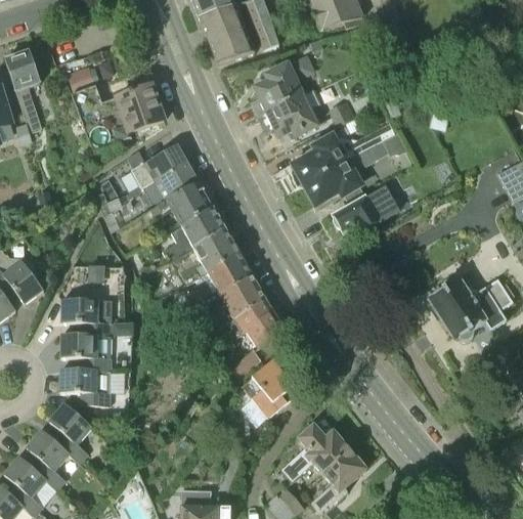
[(238,5),(245,3),(253,0),(192,0),(200,17),(236,5),(238,4),(238,5)]
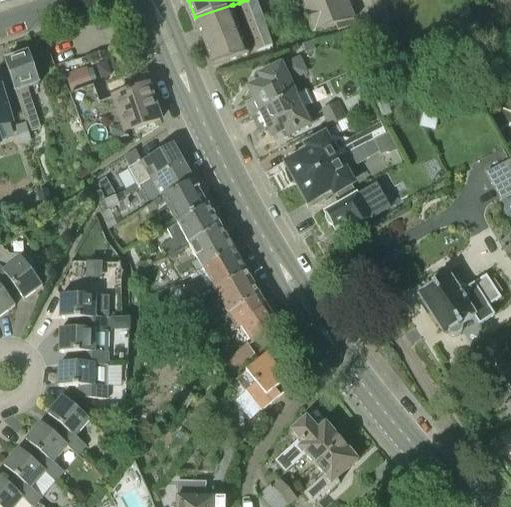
[(247,0),(239,3),(257,49),(273,43),(257,0),(247,0)]
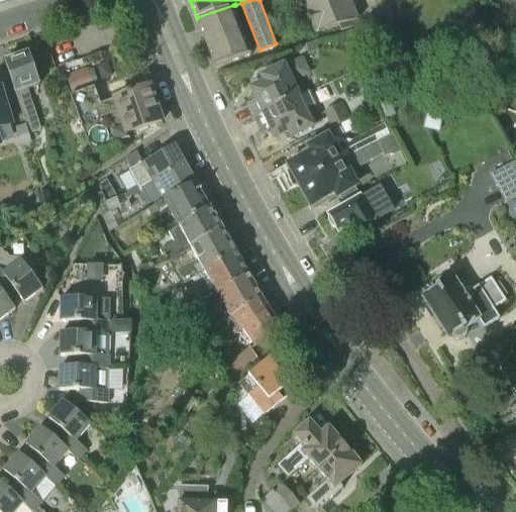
[(307,8),(317,30),(357,17),(349,0),(302,0),(306,9),(307,8)]
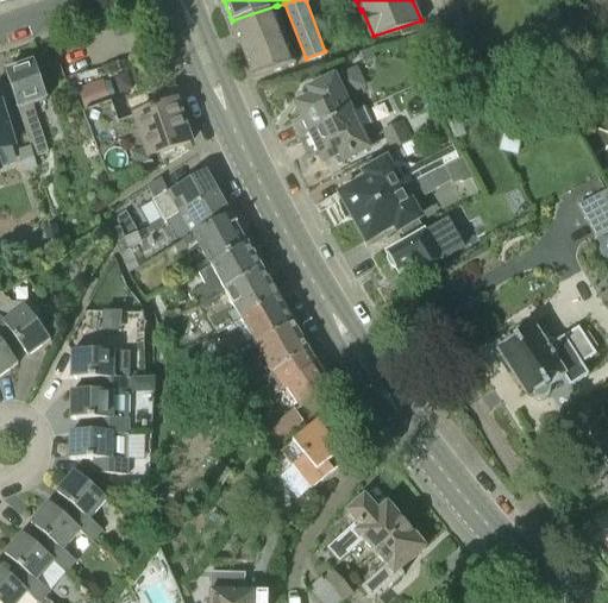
[(254,74),(296,56),(277,6),(277,5),(275,6),(232,20),(233,23),(254,74)]
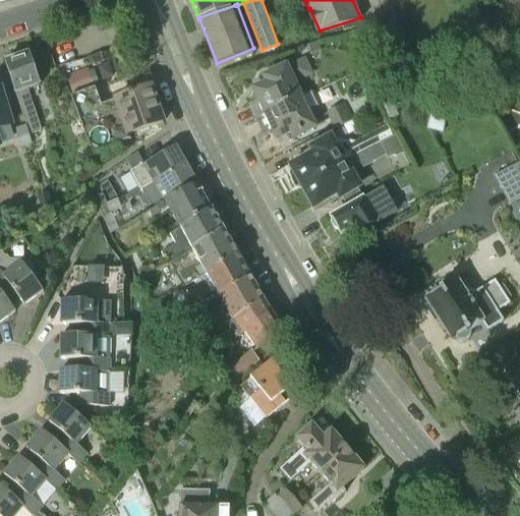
[(320,39),(308,42),(310,49),(322,47),(320,39)]
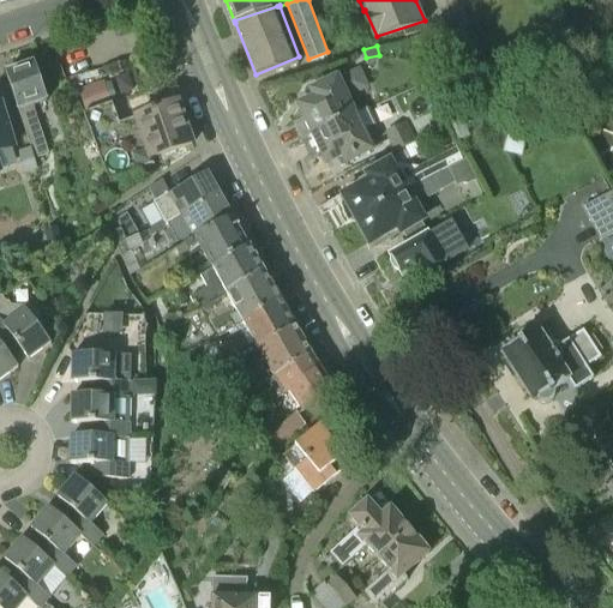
[(34,102),(47,97),(35,59),(6,68),(13,91),(35,155),(49,149),(34,102)]
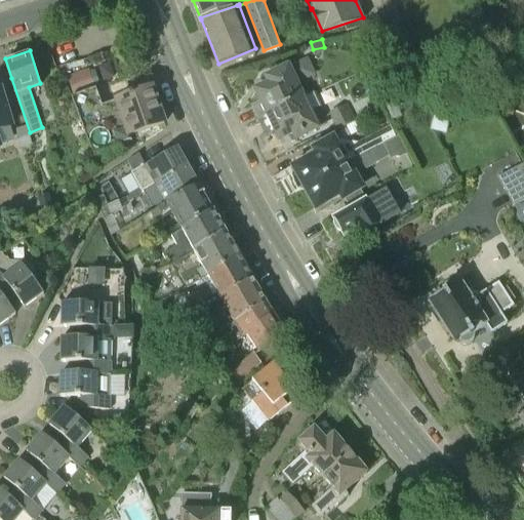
[(269,112),(307,93),(299,79),(316,71),(310,57),(293,66),(292,63),(268,75),(271,81),(257,87),(269,112)]
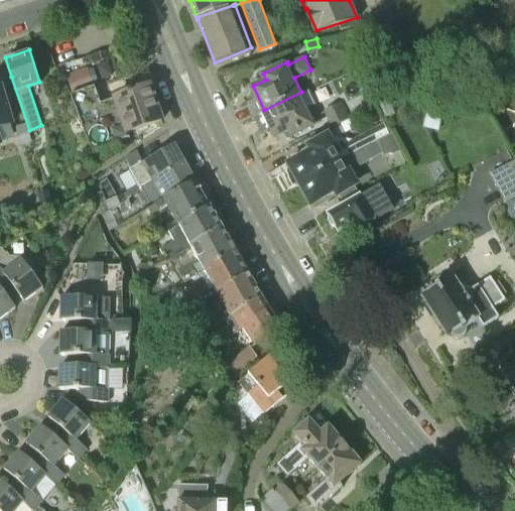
[(66,72),(71,70),(65,59),(56,62),(61,73),(66,72)]
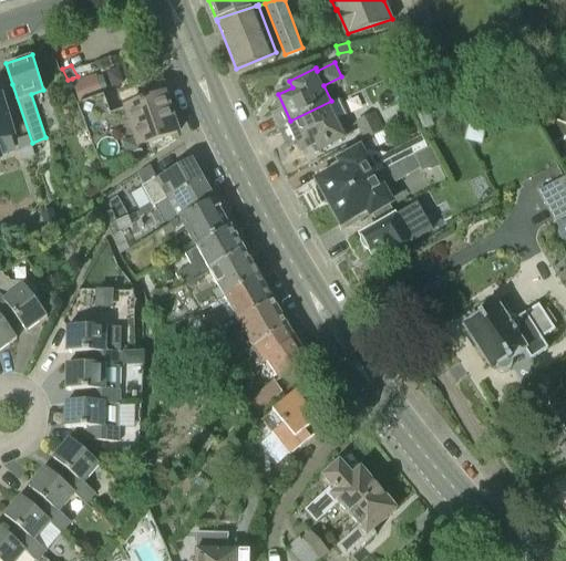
[(102,91),(99,79),(86,82),(84,74),(78,76),(72,79),(80,99),(102,91)]
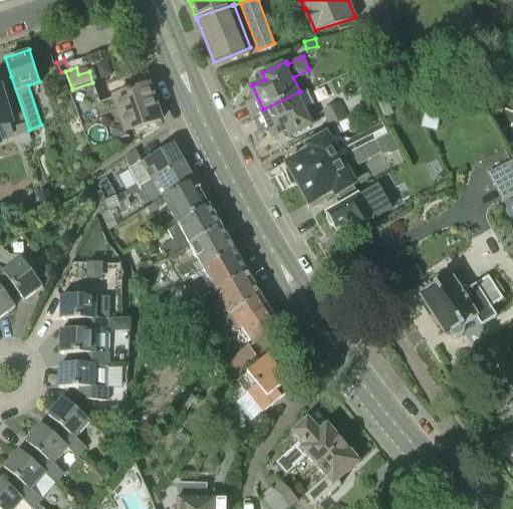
[(90,148),(110,141),(129,135),(127,130),(162,117),(150,83),(100,100),(94,83),(71,91),(90,148)]
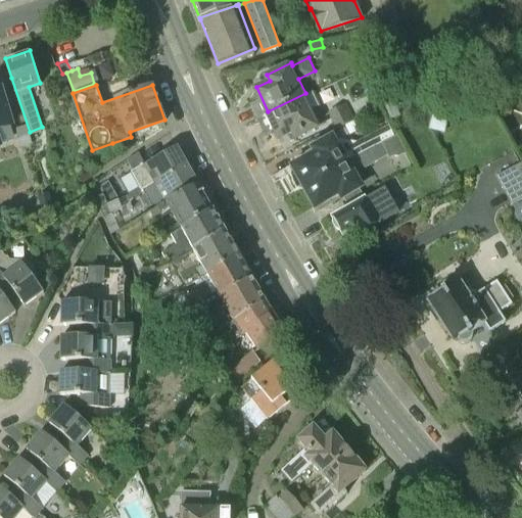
[(0,134),(0,127),(11,124),(1,89),(0,88),(0,143),(3,143),(0,134)]
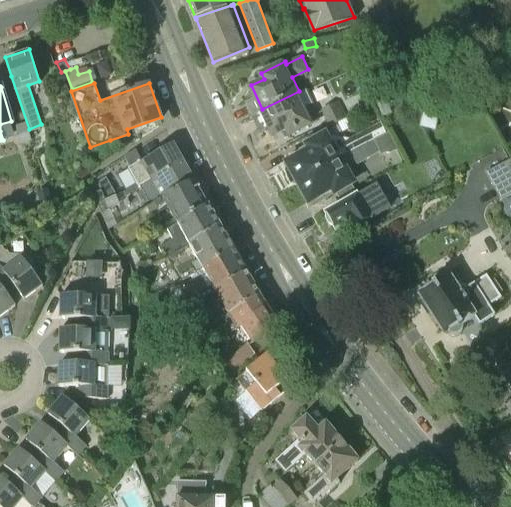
[(289,131),(307,123),(316,118),(314,115),(318,114),(312,102),(305,105),(299,91),(262,109),(273,132),(287,125),(289,131)]
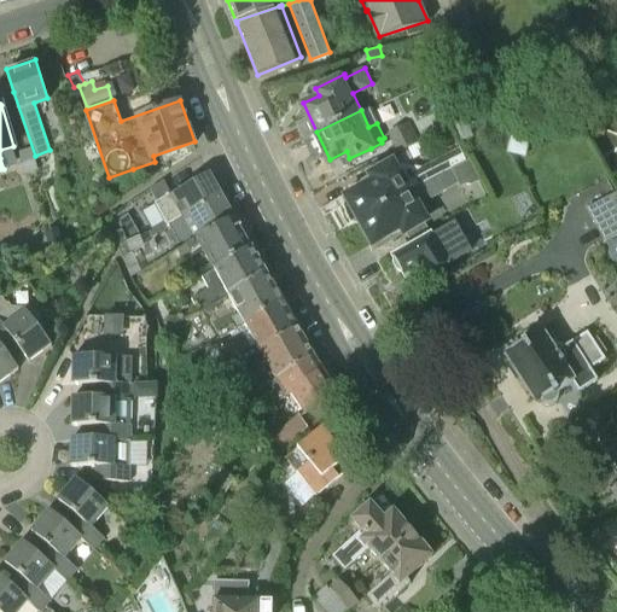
[(470,110),(453,118),(463,139),(479,130),(470,110)]
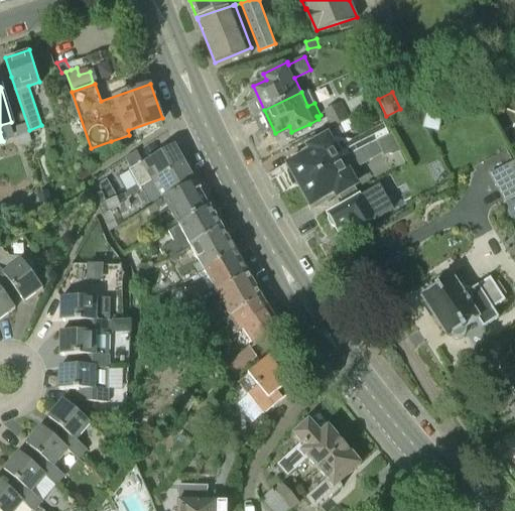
[(324,107),(331,124),(349,116),(342,99),(324,107)]
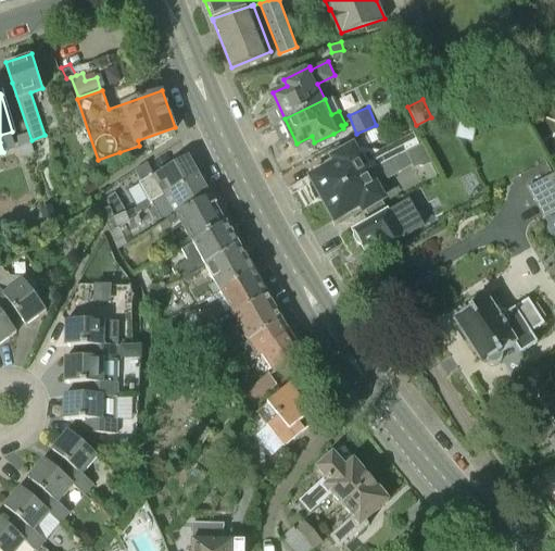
[(461,111),(455,134),(472,138),(478,114),(461,111)]
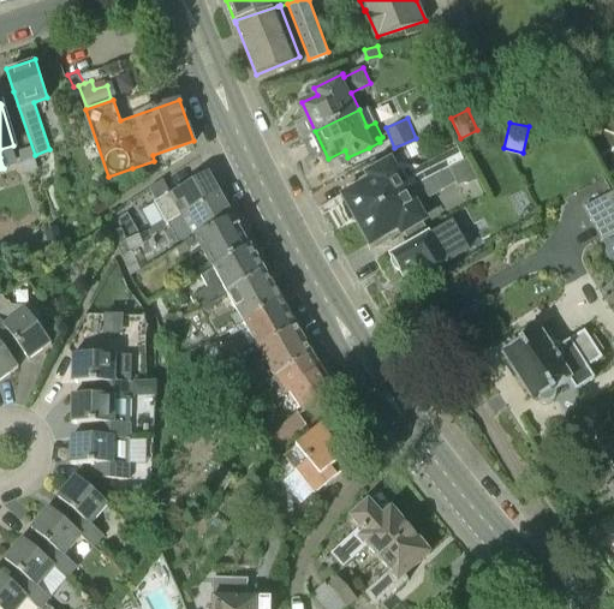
[(30,142),(17,147),(23,169),(36,165),(30,142)]
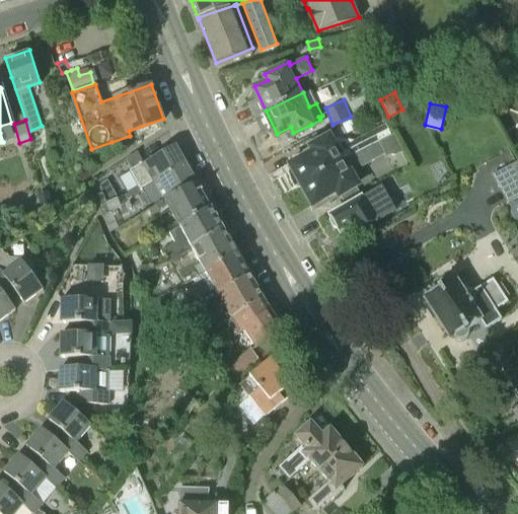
[(307,156),(294,164),(304,181),(374,140),(368,129),(354,137),(337,133),(334,135),(334,134),(304,151),(307,156)]
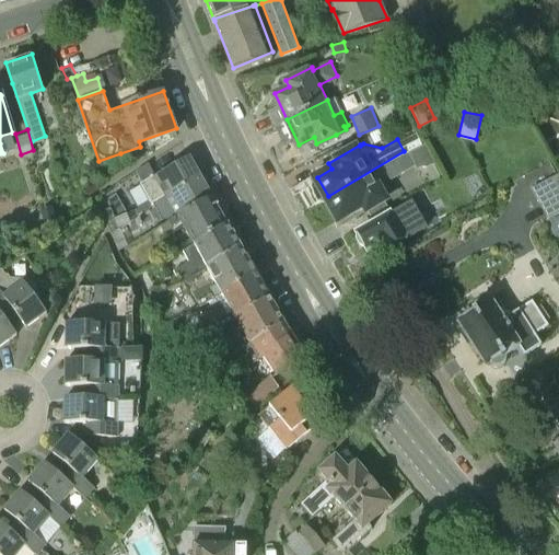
[(357,211),(375,200),(387,195),(388,185),(383,174),(391,176),(415,162),(417,166),(422,163),(428,164),(435,160),(424,141),(410,150),(409,148),(404,151),(328,196),(339,215),(353,206),(357,211)]
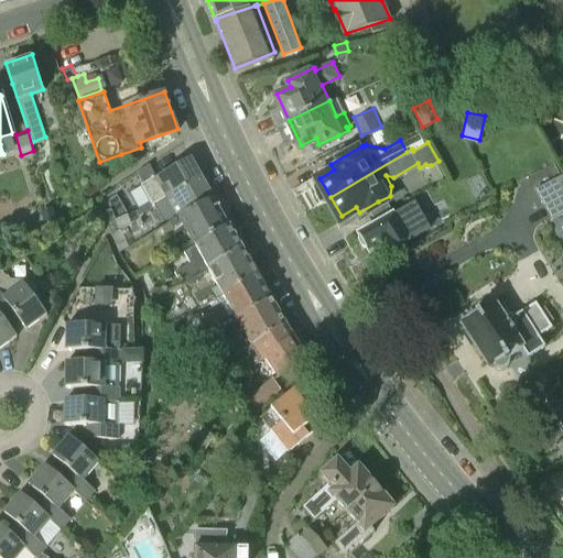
[(165,194),(165,195),(202,175),(191,155),(155,175),(148,162),(136,171),(142,183),(153,201),(165,194)]
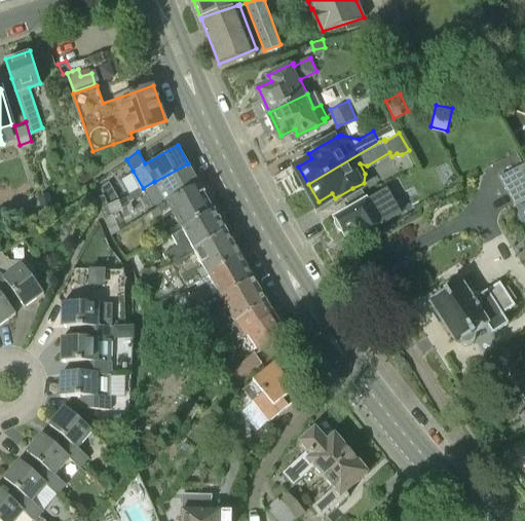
[(524,160),(498,174),(514,202),(524,196),(524,160)]
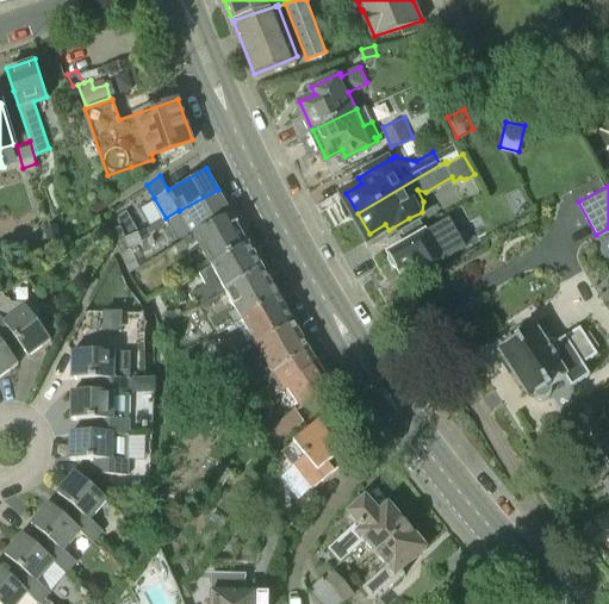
[(179,211),(192,232),(192,234),(231,211),(218,190),(179,211)]
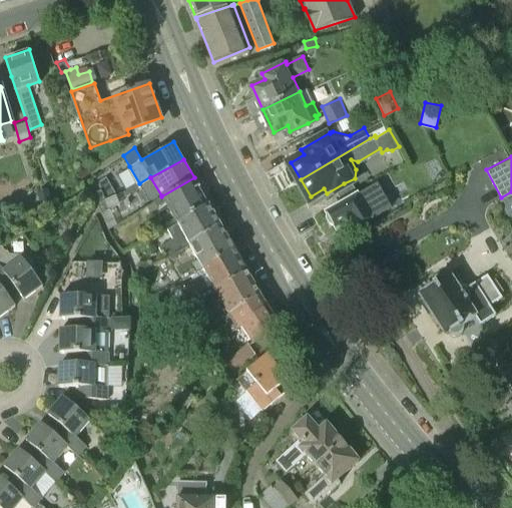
[(157,205),(165,201),(176,220),(208,202),(194,177),(161,196),(161,195),(154,199),(157,205)]
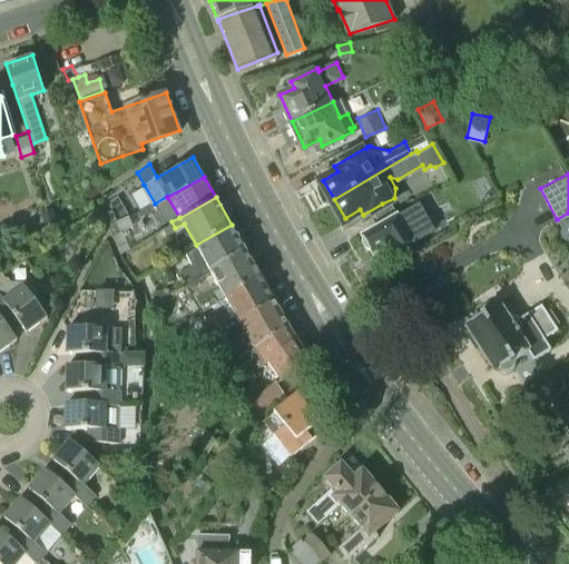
[(408,244),(410,243),(415,240),(405,223),(412,224),(419,236),(433,228),(420,203),(417,205),(414,200),(393,211),(380,219),(382,223),(380,224),(380,225),(363,235),(379,260),(408,243),(408,244)]
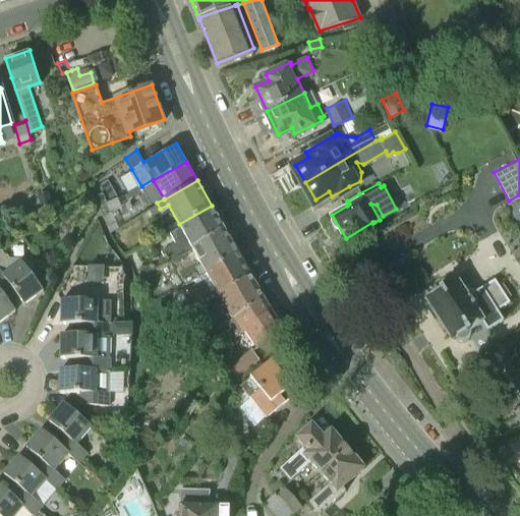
[(38,192),(42,207),(53,205),(50,189),(38,192)]
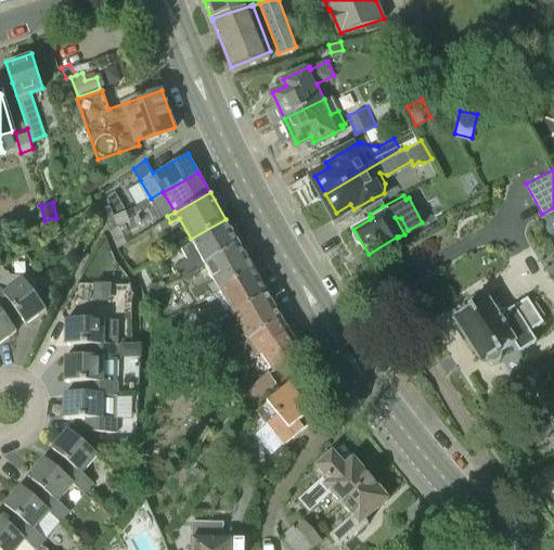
[(101,206),(106,217),(115,213),(111,203),(101,206)]
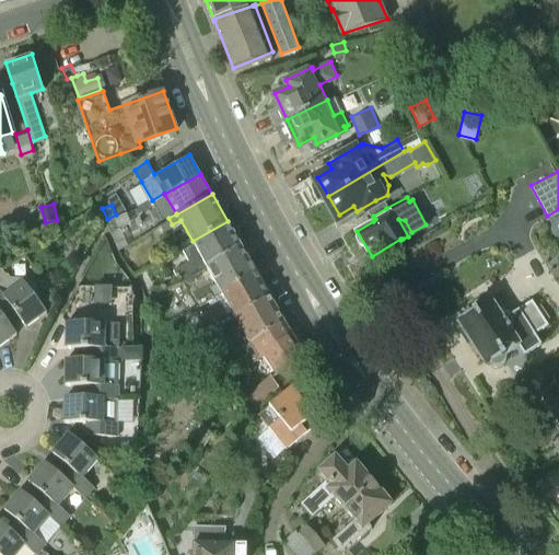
[(116,215),(107,219),(112,229),(120,226),(116,215)]
